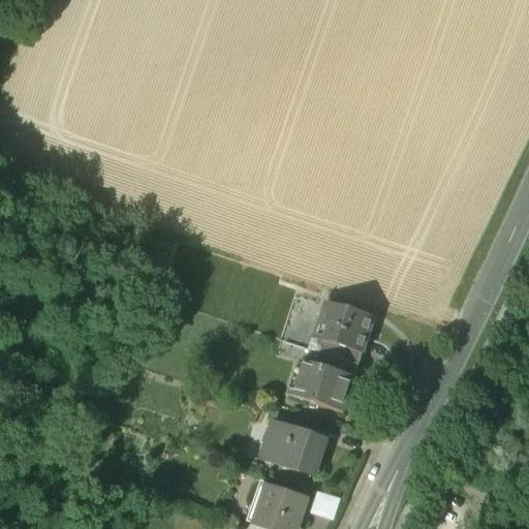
[(372,318),(324,304),(317,324),(327,328),(321,342),(360,354),(372,318)]
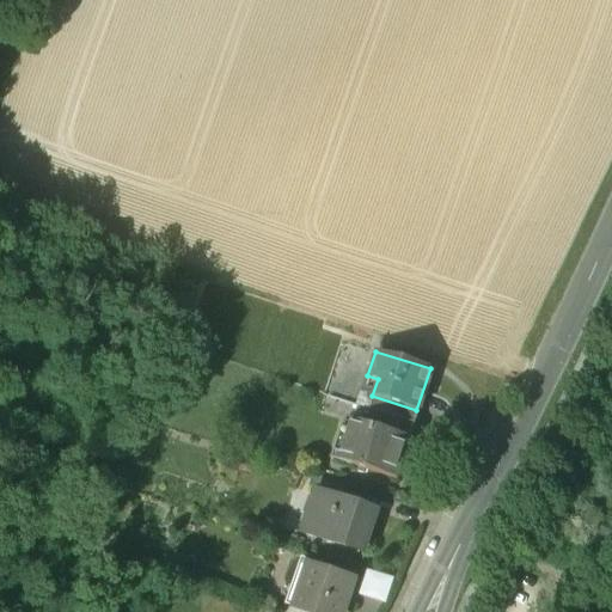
[(416,410),(372,396),(367,409),(369,410),(412,423),(416,410)]
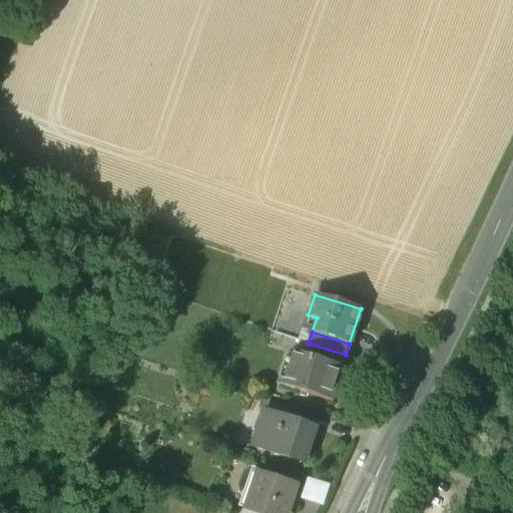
[(346,355),(310,344),(306,355),(295,351),(285,381),(301,386),(300,390),(332,400),(346,356),(346,355)]
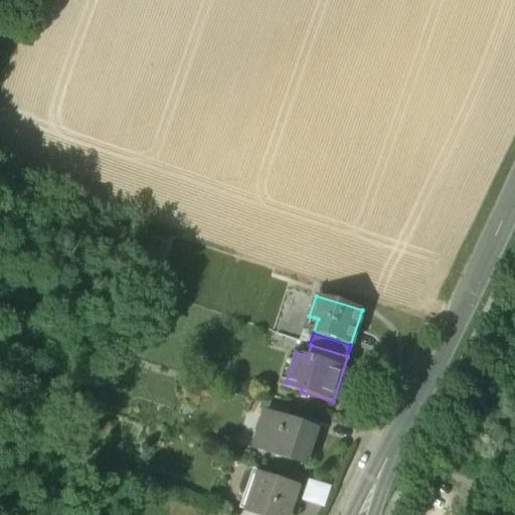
[(288,408),(262,400),(256,414),(264,417),(265,414),(284,420),(288,408)]
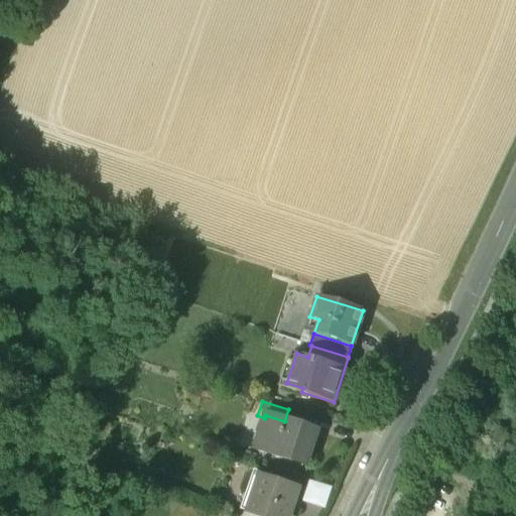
[(284,421),(265,415),(264,418),(258,435),(267,438),(263,453),(304,467),(316,432),(284,421)]
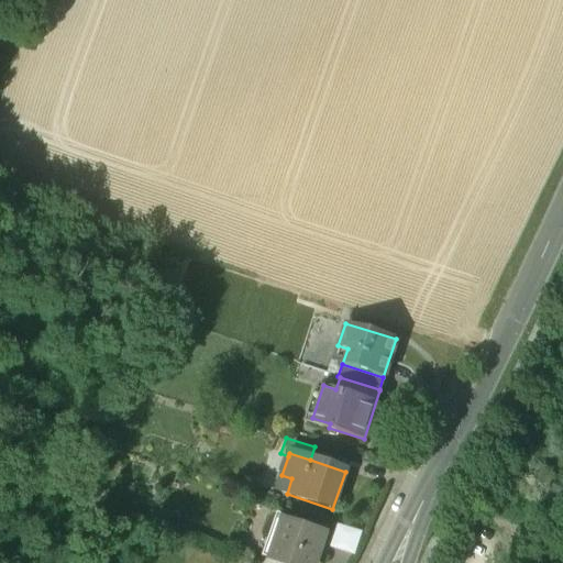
[(326,533),(275,518),(262,558),(278,562),(311,562),(313,559),(317,560),(326,533)]
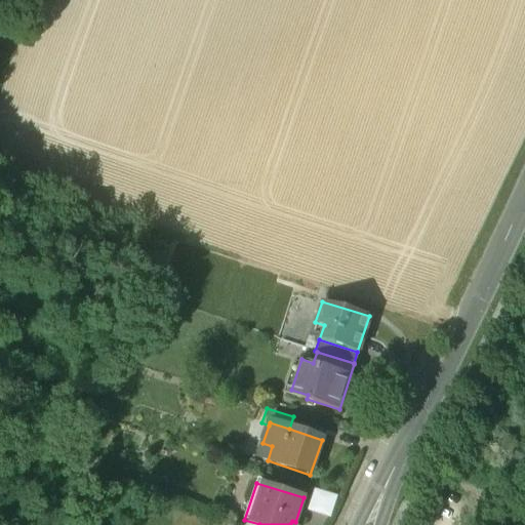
[(336,496),(315,490),(315,489),(314,488),(307,510),(330,518),(337,496),(336,495),(336,496)]
